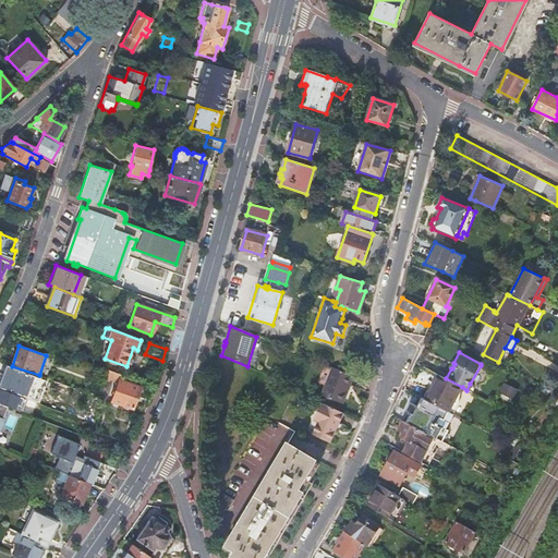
[(0,380),(0,386),(20,395),(27,374),(5,365),(0,380)]
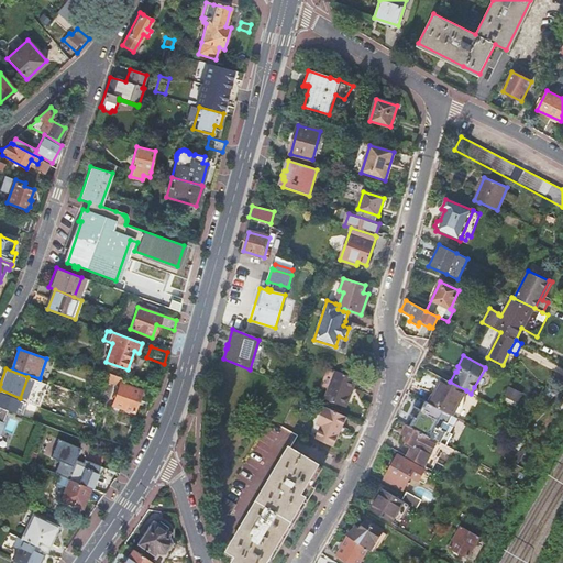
[(485,368),(474,387),(477,389),(488,385),(493,377),(490,372),(485,368)]
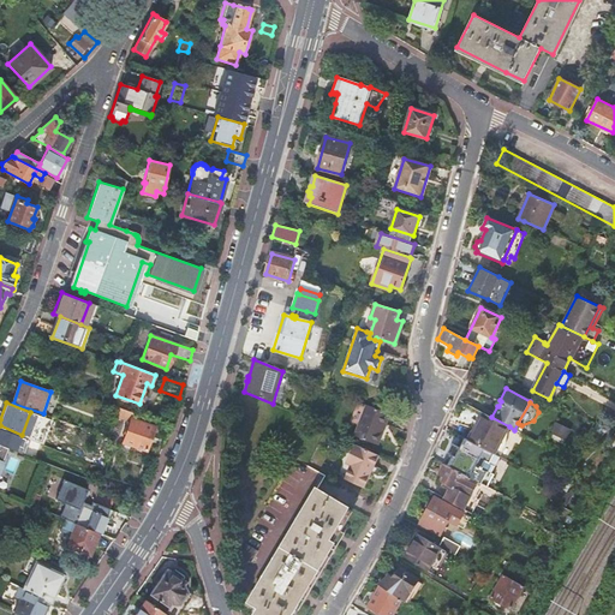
[(377,443),(389,413),(366,404),(354,435),(377,443)]
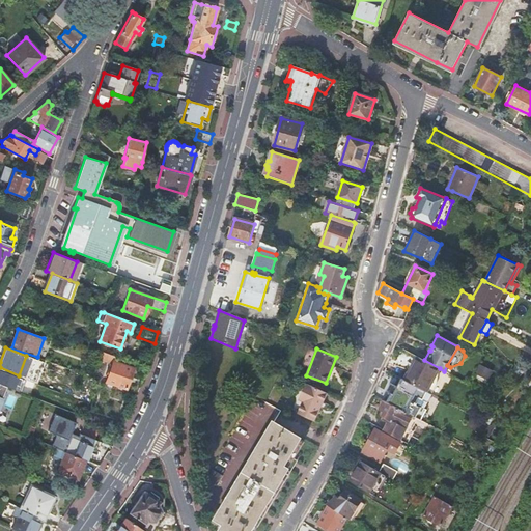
[(100,351),(98,359),(112,364),(106,381),(126,388),(133,368),(114,361),(113,356),(100,351)]
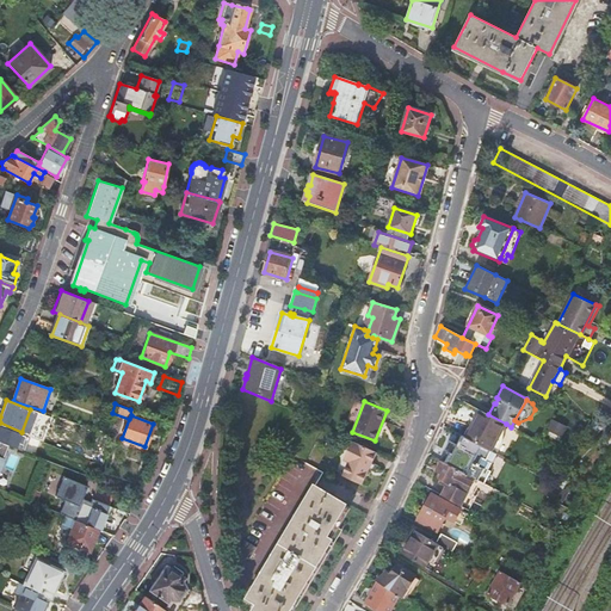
[(498,442),(506,424),(488,414),(477,409),(463,436),(482,445),(492,451),(493,450),(497,451),(501,443),(498,442)]
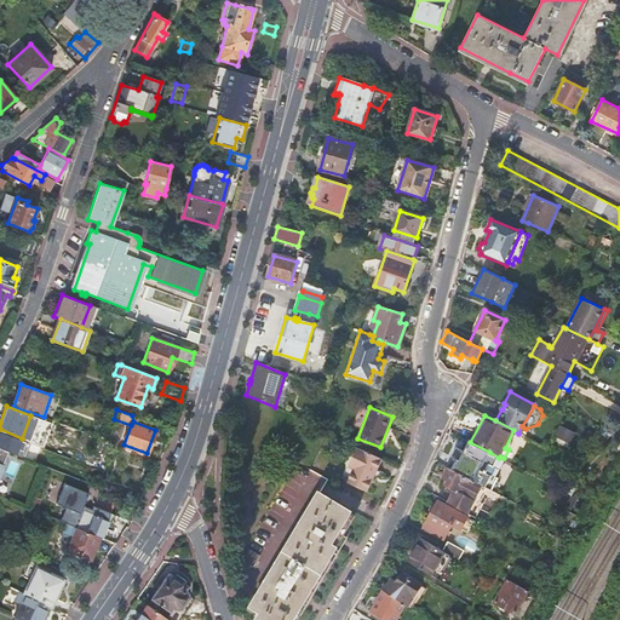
[(574,434),(560,426),(556,434),(570,441),(574,434)]
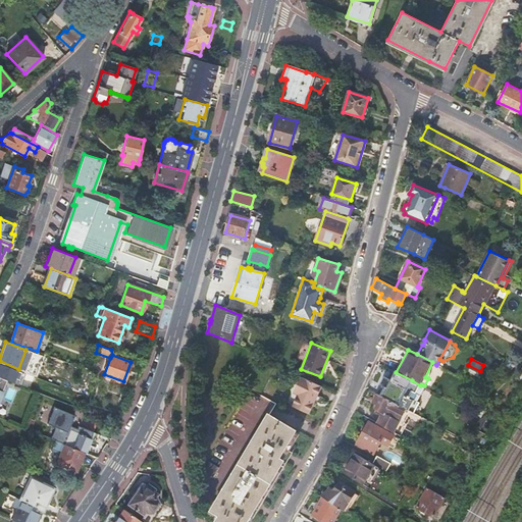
[(15,369),(0,363),(0,373),(11,379),(15,369)]
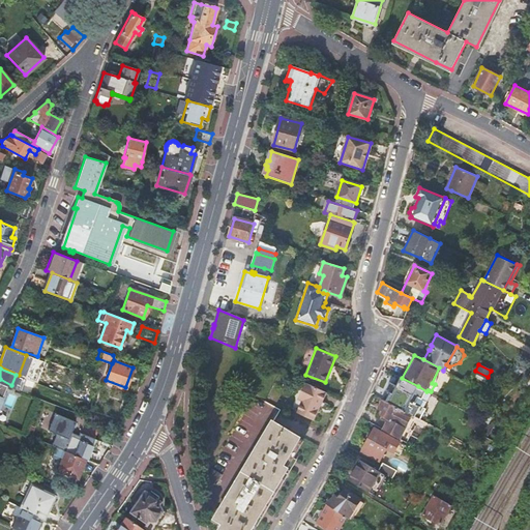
[(410,403),(418,386),(402,378),(401,378),(393,393),(410,403)]
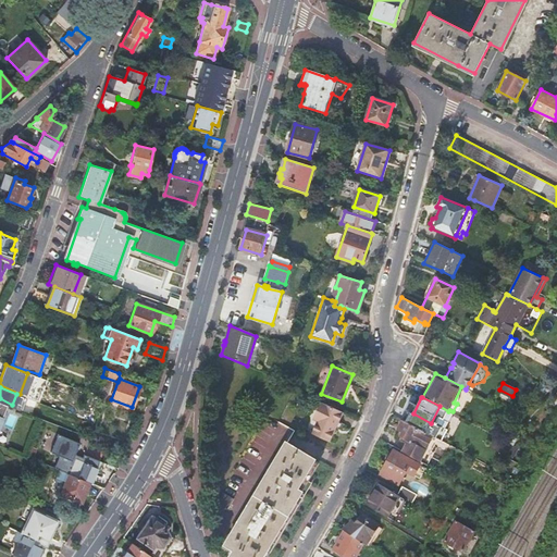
[(330,441),(343,412),(322,403),(314,419),(319,421),(313,433),(330,441)]
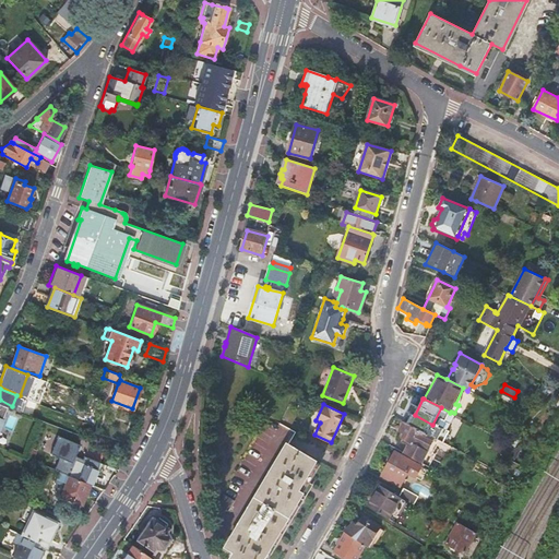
[(288,444),(295,432),(282,426),(282,425),(268,418),(224,492),(225,495),(219,503),(229,510),(222,523),(222,528),(234,536),(227,546),(237,551),(234,557),(236,558),(263,558),(310,483),(305,480),(316,462),(288,444)]
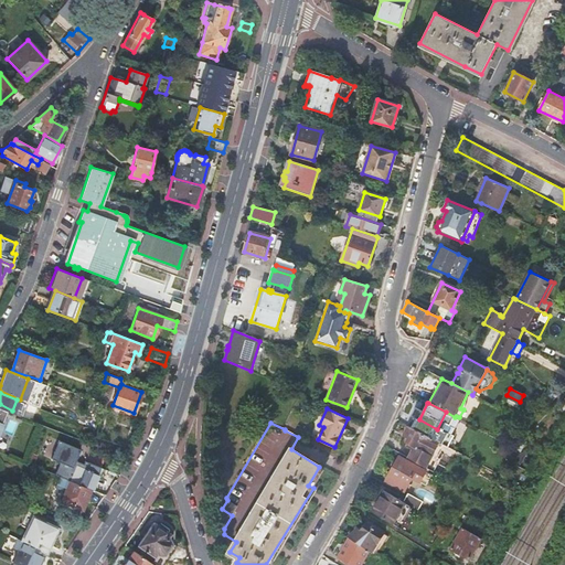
[(426,468),(440,443),(409,426),(405,435),(406,435),(409,437),(407,443),(409,443),(407,447),(413,450),(408,458),(426,468)]
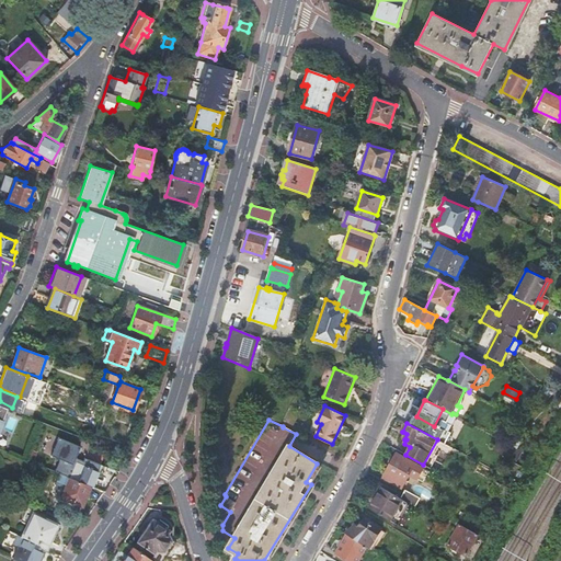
[(436,456),(444,443),(437,439),(423,465),(432,470),(438,457),(436,456)]
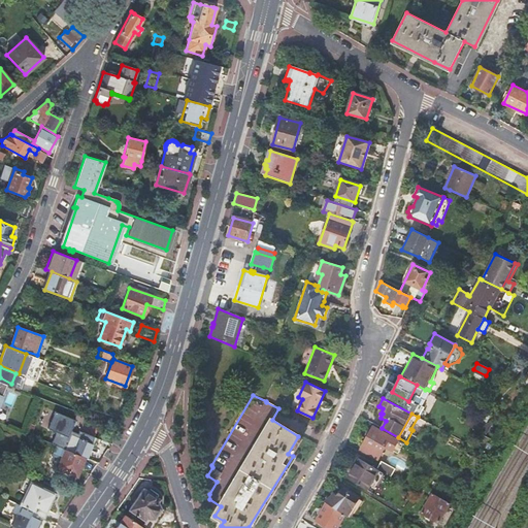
[(98,428),(84,422),(81,432),(94,437),(98,428)]
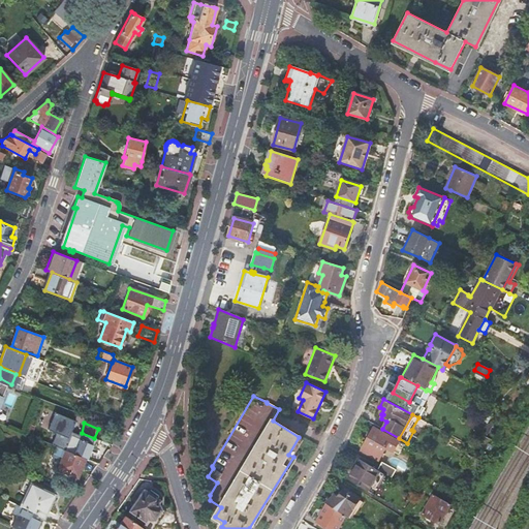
[(374,428),(363,448),(369,452),(368,455),(378,461),(385,447),(399,455),(404,444),(391,437),(374,428)]
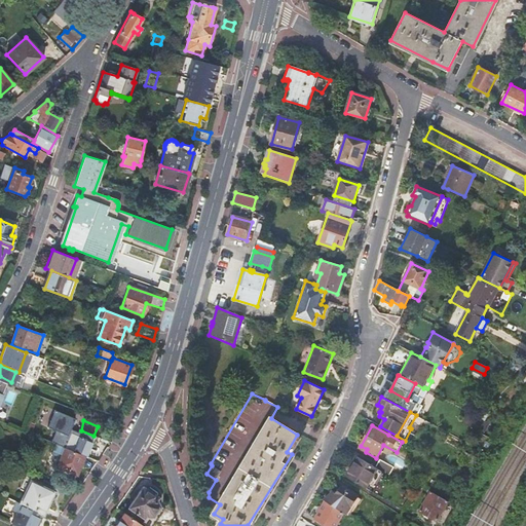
[(84,456),(74,452),(66,448),(58,466),(77,474),(84,456)]
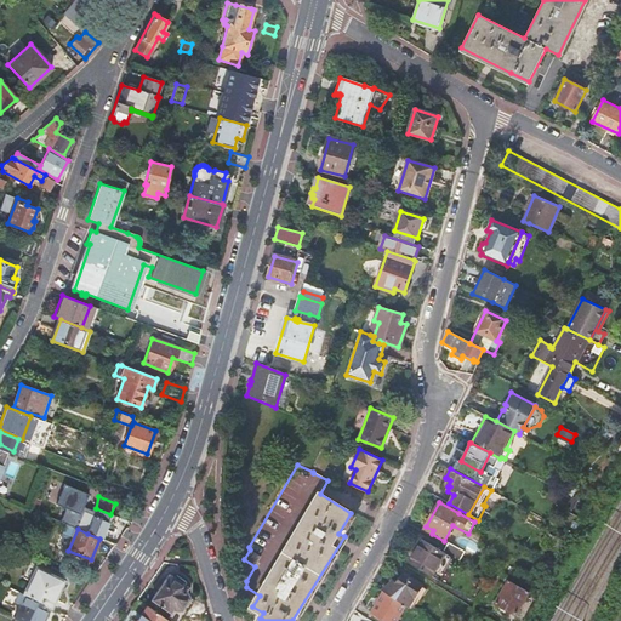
[(551,546),(556,537),(547,533),(542,542),(551,546)]
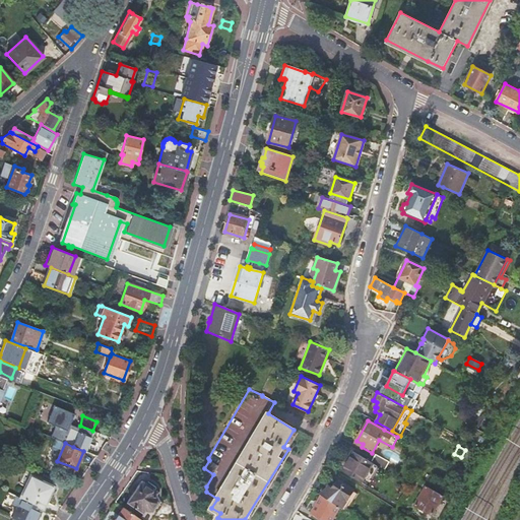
[(373,463),(353,452),(342,471),(362,482),(373,463)]
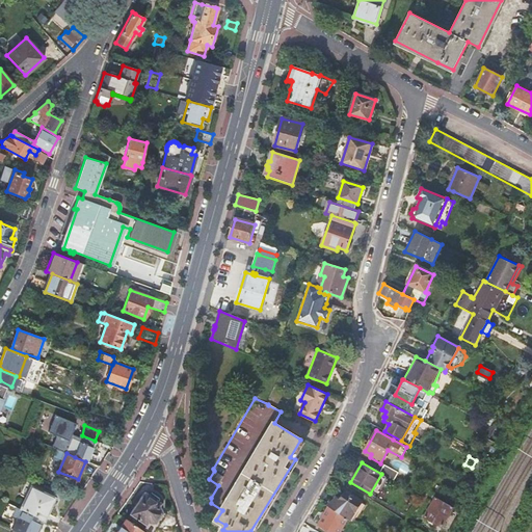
[(380,472),(395,479),(399,473),(384,464),(380,472)]
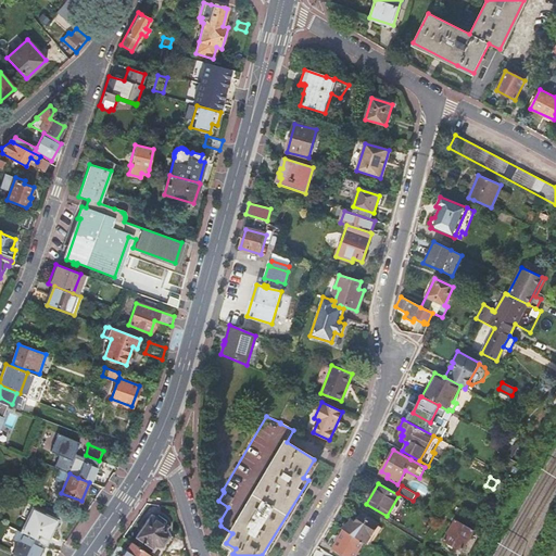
[(399,495),(387,516),(391,519),(404,498),(399,495)]
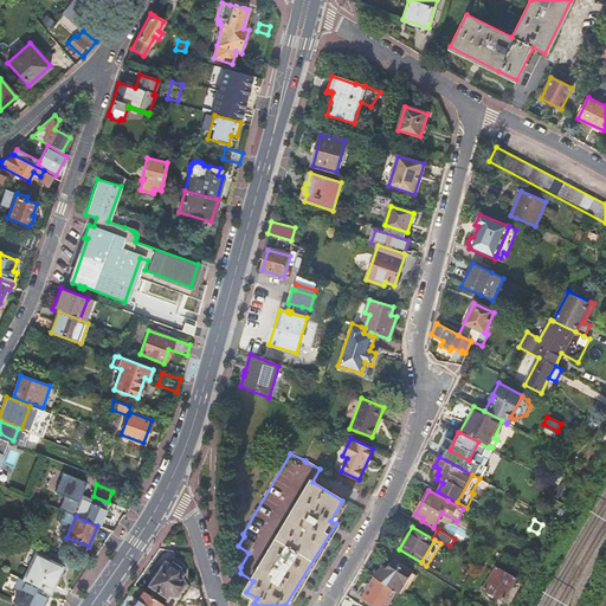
[(26,581),(50,592),(60,568),(37,556),(25,581),(26,581)]
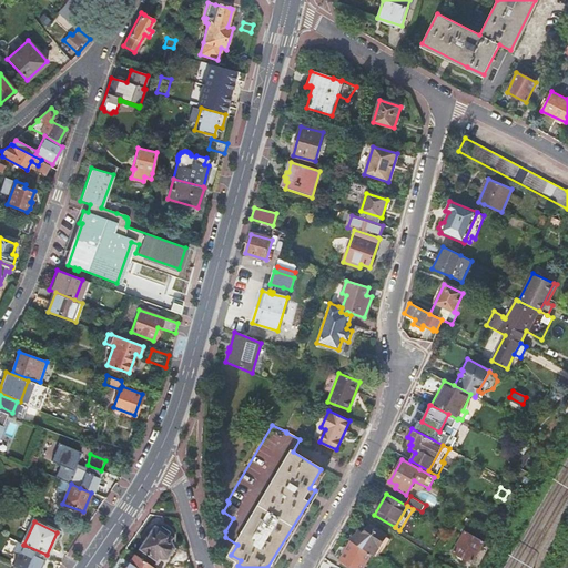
[(155,525),(139,548),(155,559),(158,557),(166,558),(173,547),(170,540),(172,537),(155,525)]
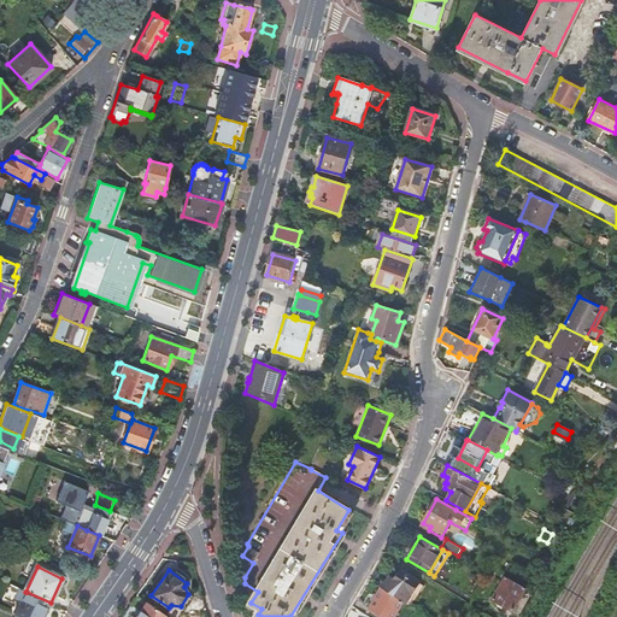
[(404,601),(406,603),(419,582),(400,570),(395,579),(391,575),(389,576),(389,577),(389,580),(387,581),(386,581),(385,581),(383,582),(380,587),(382,587),(404,601)]
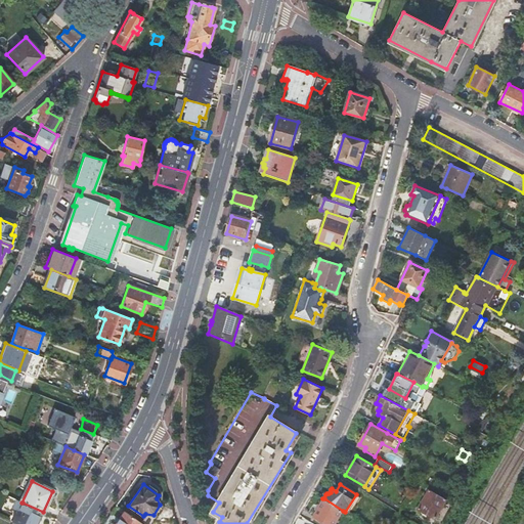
[(436,518),(447,499),(426,487),(424,490),(428,493),(419,509),(436,518)]
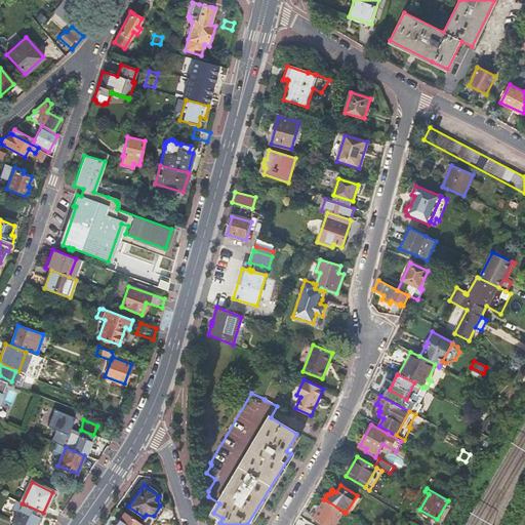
[(326,524),(334,524),(344,512),(325,499),(314,517),(326,524)]
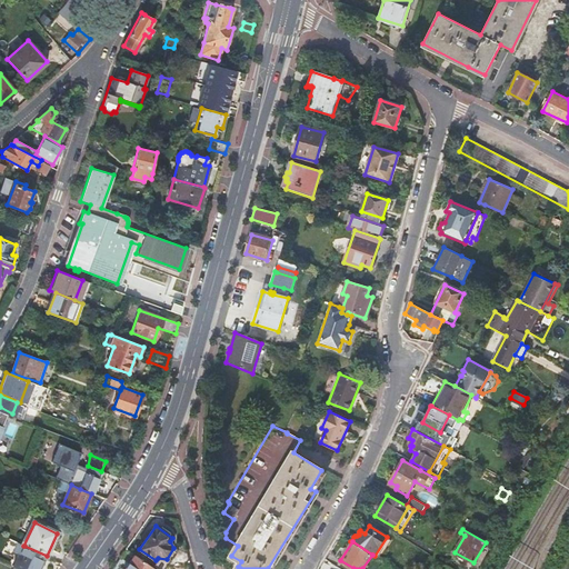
[(13,566),(18,568),(39,568),(47,556),(25,546),(13,566)]
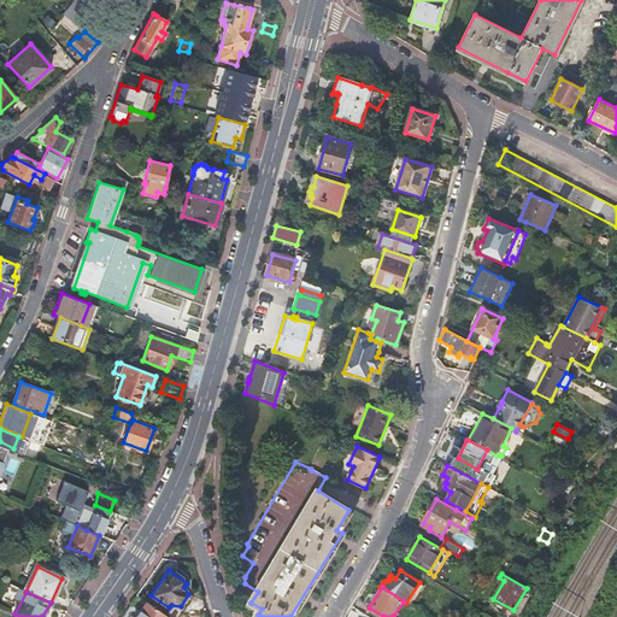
[(169,616),(147,601),(135,616),(169,616)]
